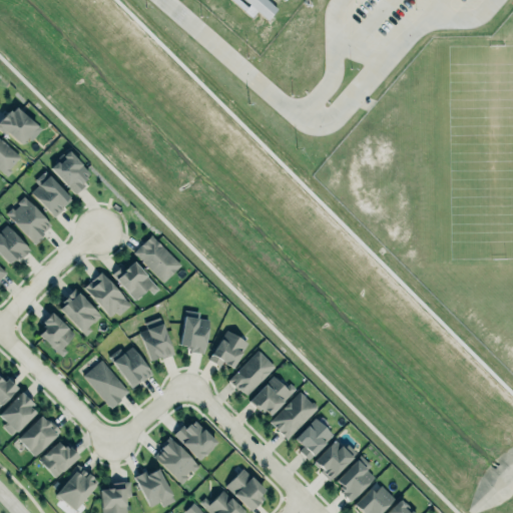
[(283,0),(283,1),(281,0),(269,0),(277,7),(267,19),(254,8),(248,15),(231,0),(283,0)]
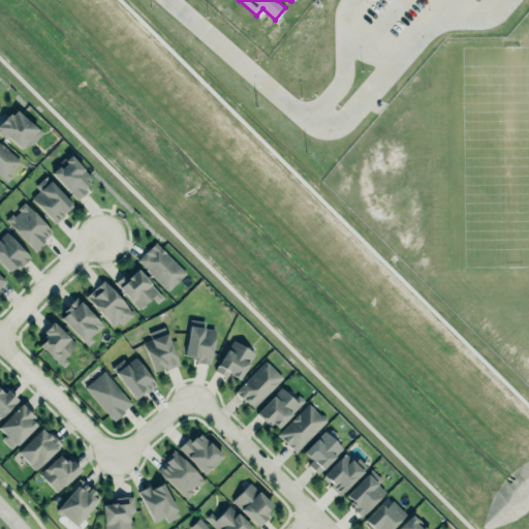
[(38,129),(16,110),(11,115),(8,112),(0,122),(0,133),(5,138),(6,136),(22,150),(38,129)]
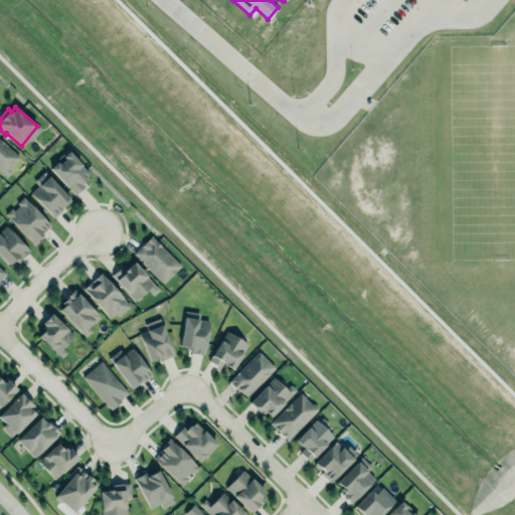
[(0,171),(0,139),(20,156),(8,169),(11,172),(7,177),(0,171)]
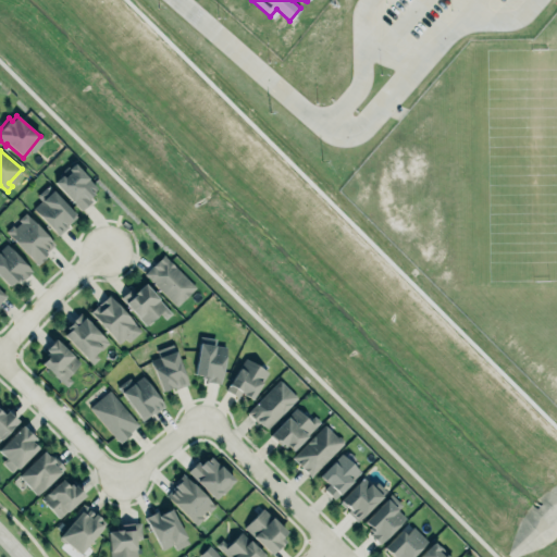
[(54,183),(74,164),(96,187),(90,193),(93,195),(89,198),(91,200),(81,211),(54,183)]
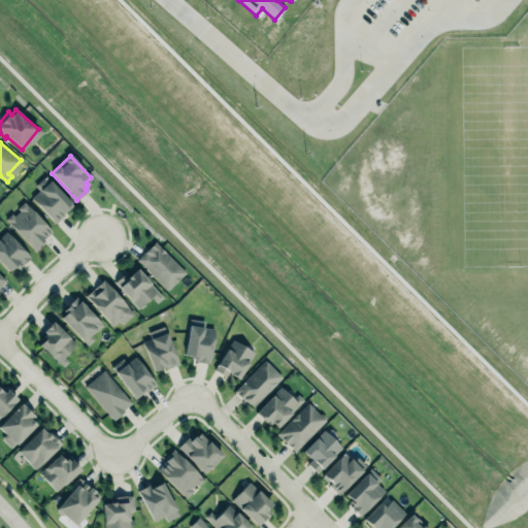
[(31,198),(50,180),(72,205),(63,212),(65,215),(55,224),(31,198)]
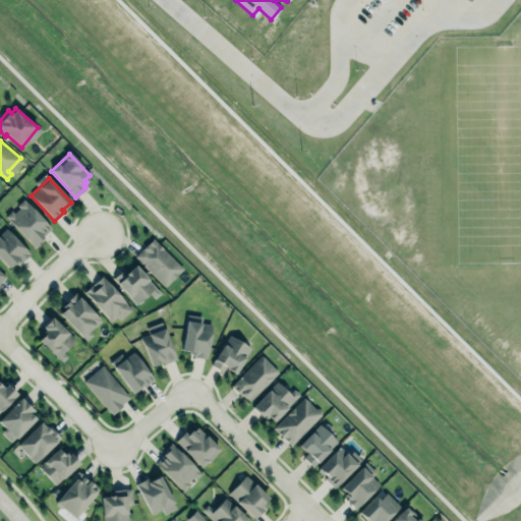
[(23,198),(51,228),(42,236),(44,237),(41,240),(42,241),(35,248),(5,217),(11,211),(13,213),(18,208),(16,205),(23,198)]
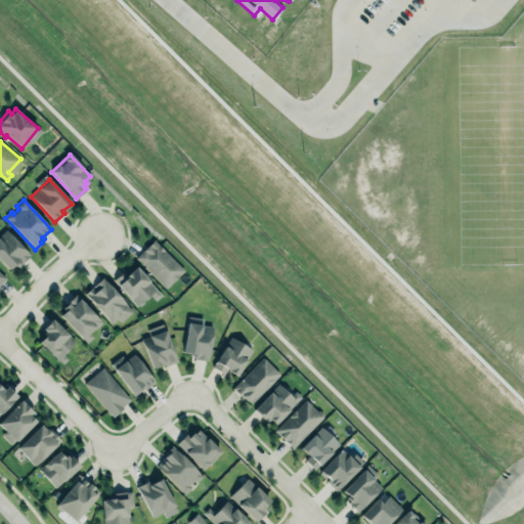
[(0,261),(7,270),(13,265),(14,266),(18,262),(19,265),(30,255),(7,230),(0,236),(0,261)]
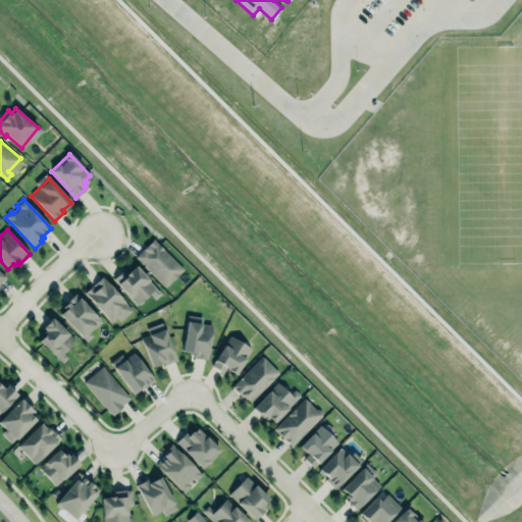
[(136,256),(153,239),(184,269),(166,286),(136,256)]
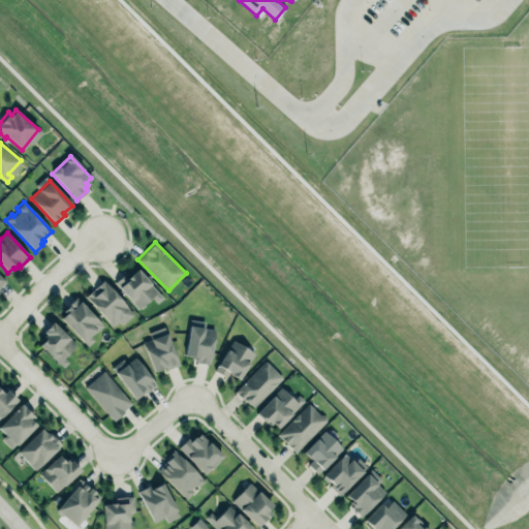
[(151,298),(155,302),(161,296),(136,269),(126,278),(123,274),(114,283),(138,309),(151,298)]
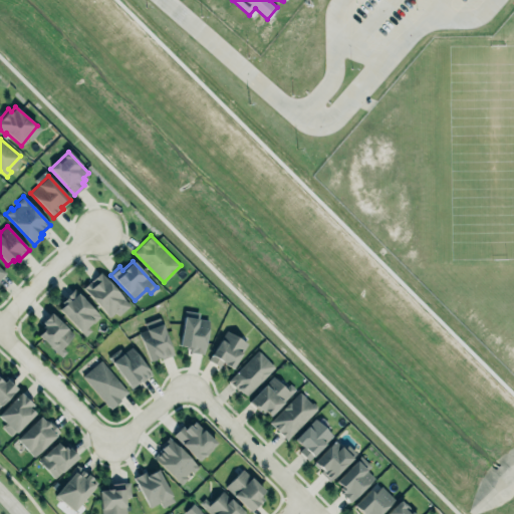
[(100,272),(94,278),(97,282),(93,286),(89,282),(83,288),(110,317),(115,312),(118,315),(130,305),(100,272)]
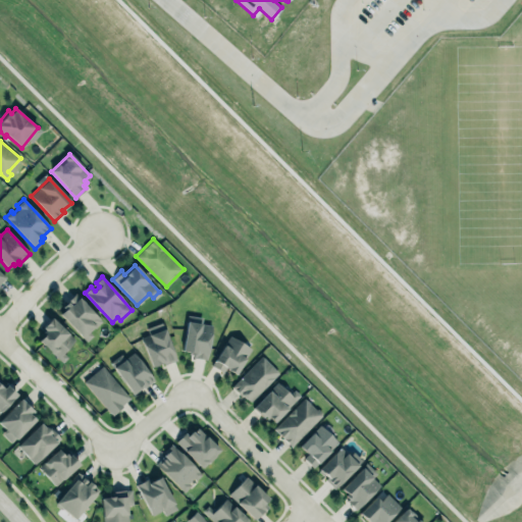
[(59,313),(79,296),(101,321),(89,330),(93,334),(86,341),(59,313)]
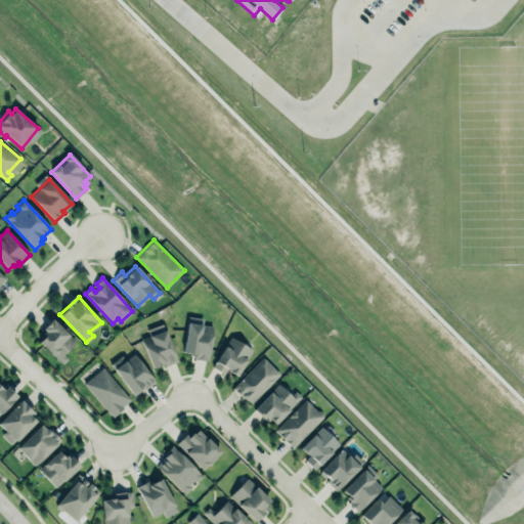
[(188,316),(203,318),(202,324),(212,326),(207,361),(192,359),(193,357),(191,357),(191,355),(181,353),(186,322),(187,322),(188,316)]
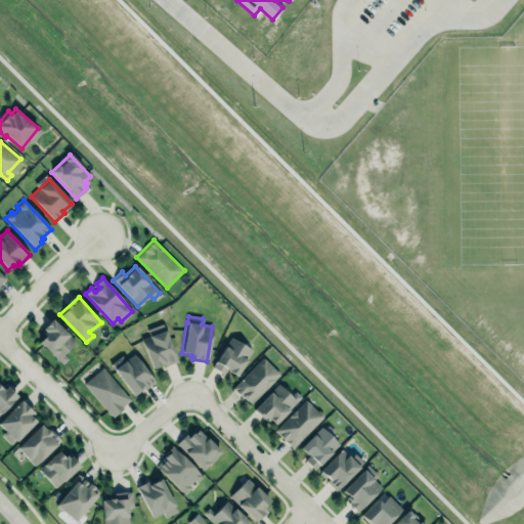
[(41,330),(45,334),(38,342),(58,361),(77,342),(51,318),(41,330)]
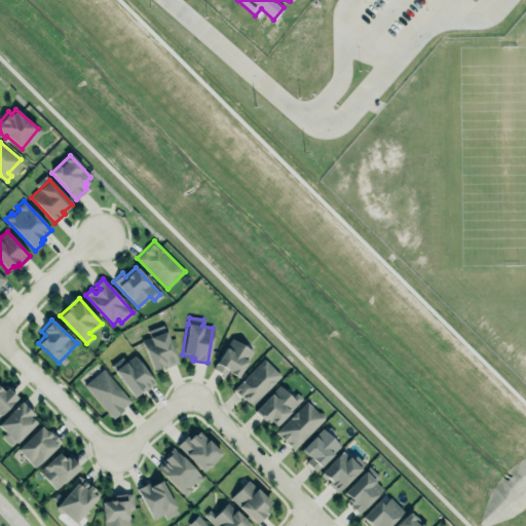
[(152,369),(141,339),(164,330),(177,363),(165,367),(164,364),(152,369)]
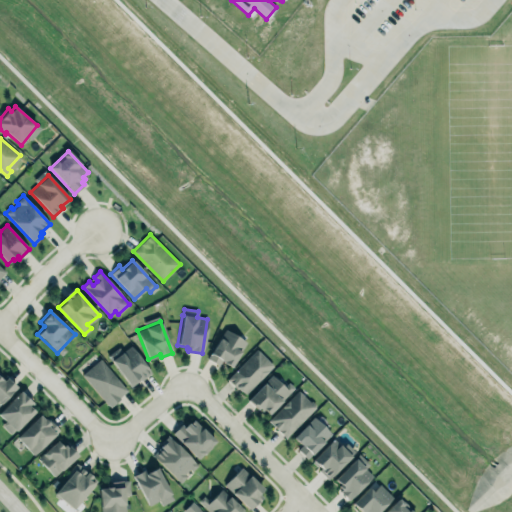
[(246,342),(225,328),(205,358),(217,366),(220,361),(230,367),(246,342)]
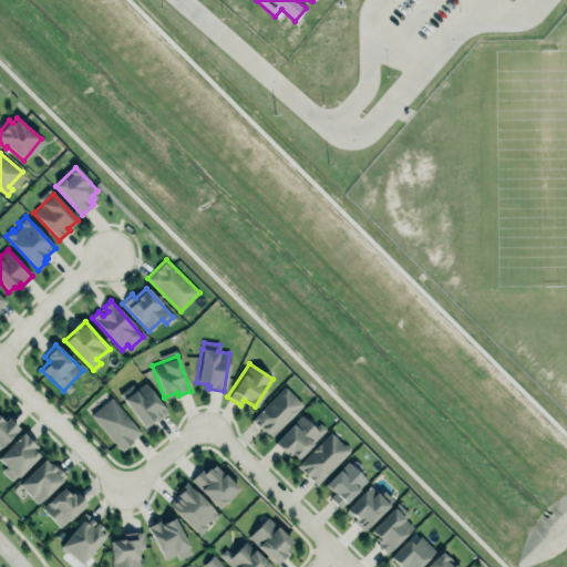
[(145,382),(167,413),(156,421),(155,420),(144,429),(119,393),(132,383),(135,389),(145,382)]
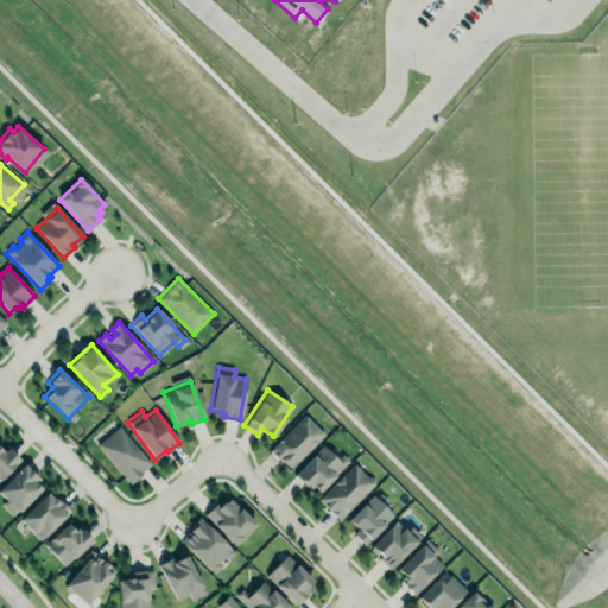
[(304,415),(324,435),(309,451),(306,453),(290,469),(285,464),(268,450),(304,415)]
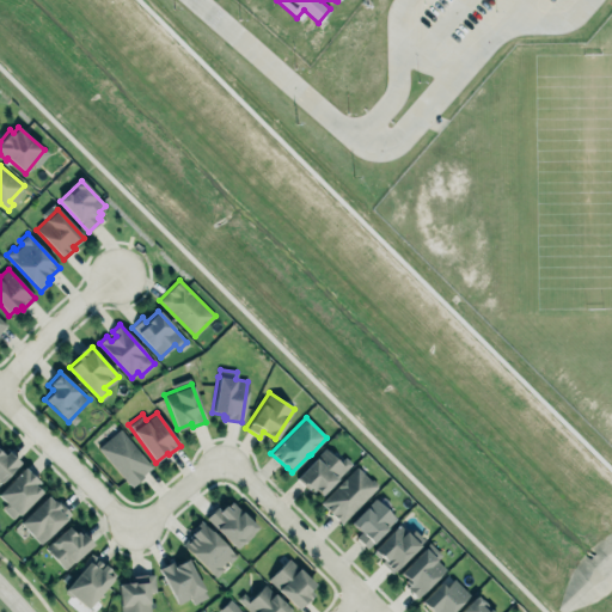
[(120,428),(152,466),(142,475),(144,476),(132,487),(98,447),(120,428)]
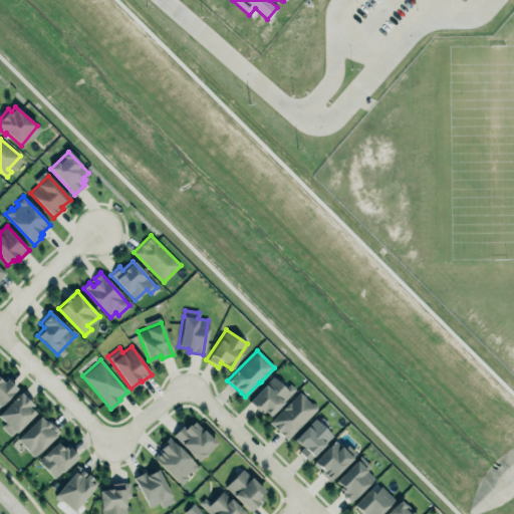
[(288,383),(284,388),(271,375),(249,401),(267,418),(294,389),(288,383)]
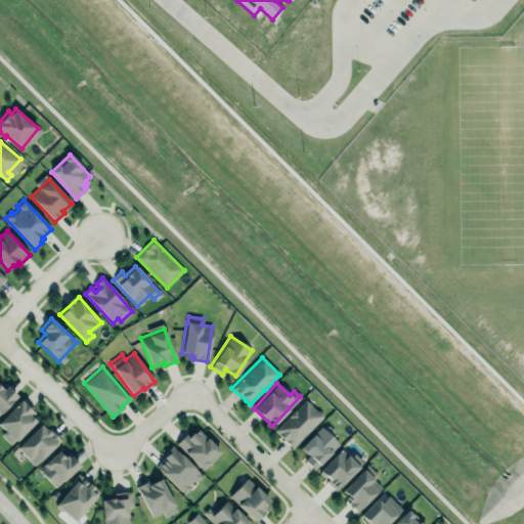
[(0,387),(2,389),(6,385),(17,395),(0,412),(0,387)]
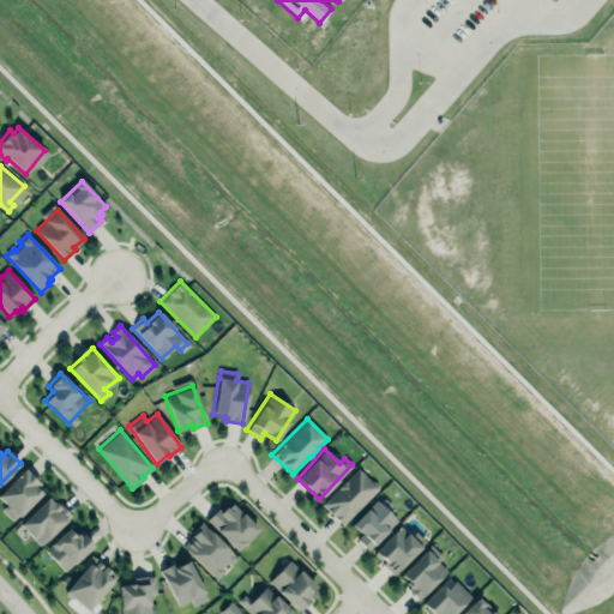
[(0,493),(24,469),(40,485),(36,488),(42,494),(14,522),(2,510),(6,506),(0,499),(0,493)]
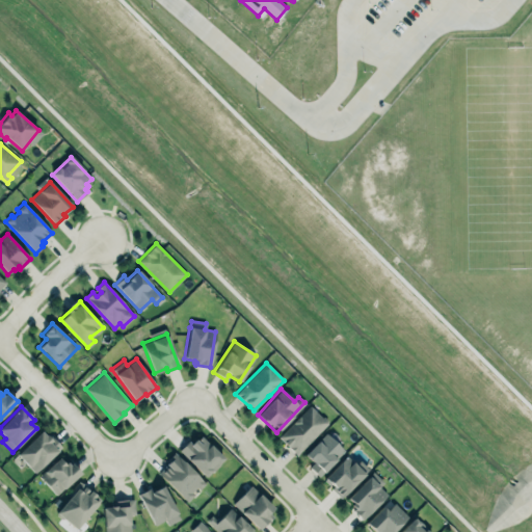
[(278,437),(309,406),(320,418),(323,417),(327,421),(327,424),(297,455),(278,437)]
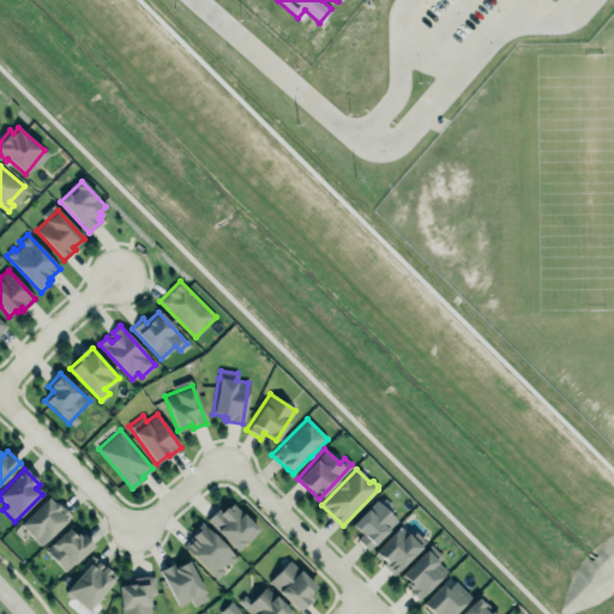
[(17,524),(46,494),(59,509),(56,511),(65,519),(40,545),(17,524)]
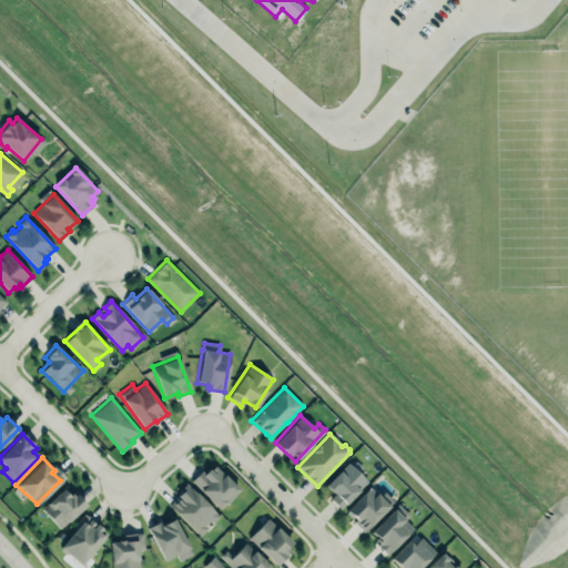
[(239,490),(212,463),(192,482),(219,509),(239,490)]
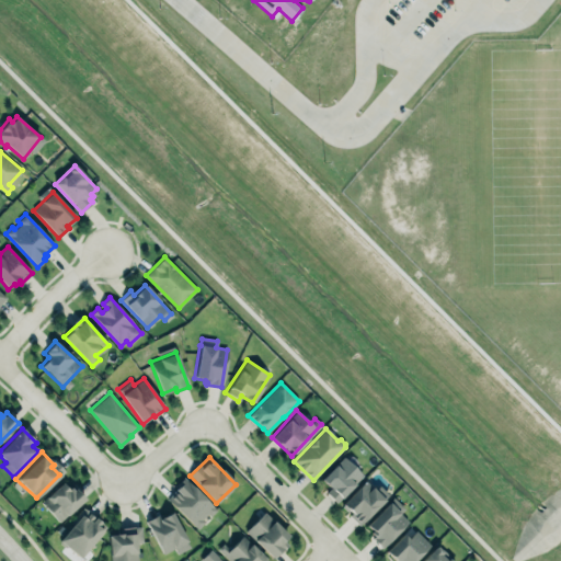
[(364,476),(344,457),(321,480),(330,489),(327,492),(336,503),(364,476)]
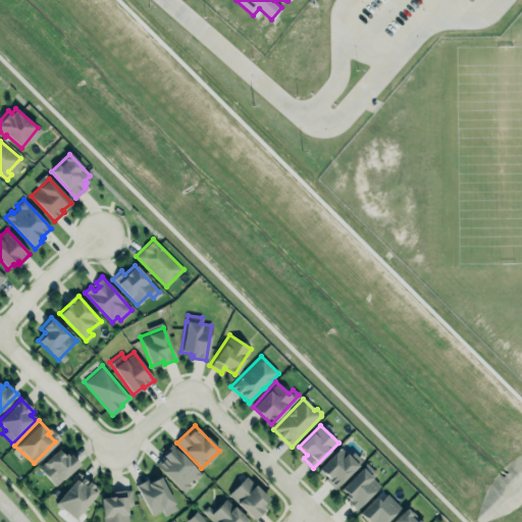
[(157,464),(165,457),(163,455),(169,450),(167,448),(172,442),(202,474),(197,479),(195,477),(190,482),(192,484),(184,491),(157,464)]
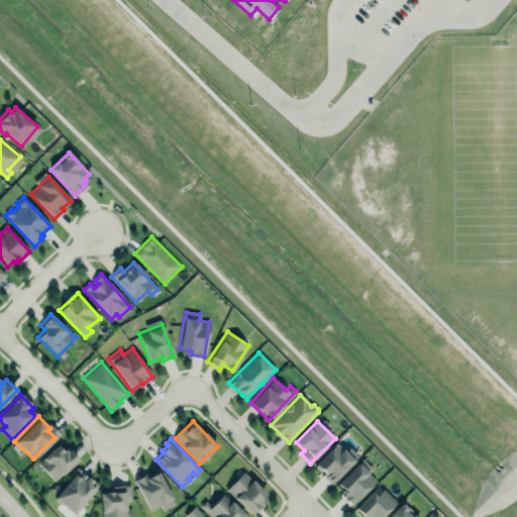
[(357,455),(348,447),(344,450),(335,442),(313,467),(331,484),(357,455)]
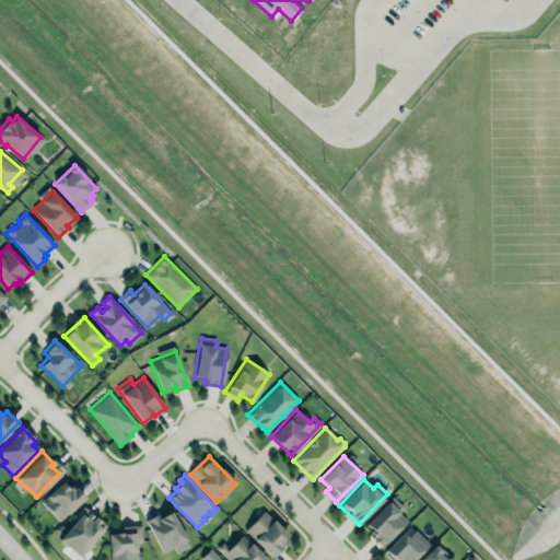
[(42,501),(49,511),(59,521),(85,499),(77,487),(74,490),(71,487),(69,489),(62,481),(42,501)]
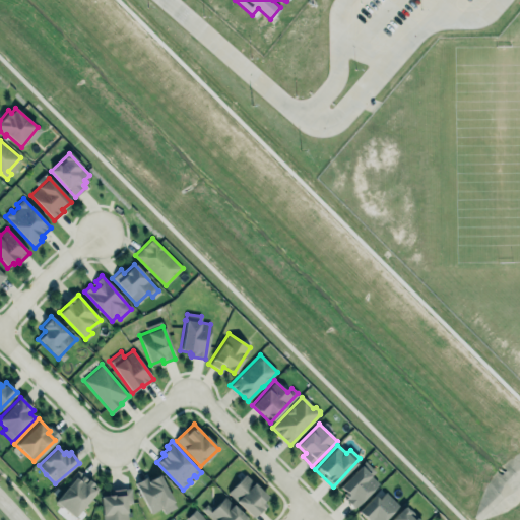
[(339,488),(362,465),(366,461),(375,472),(372,476),(379,483),(359,505),(350,498),(343,495),(339,488)]
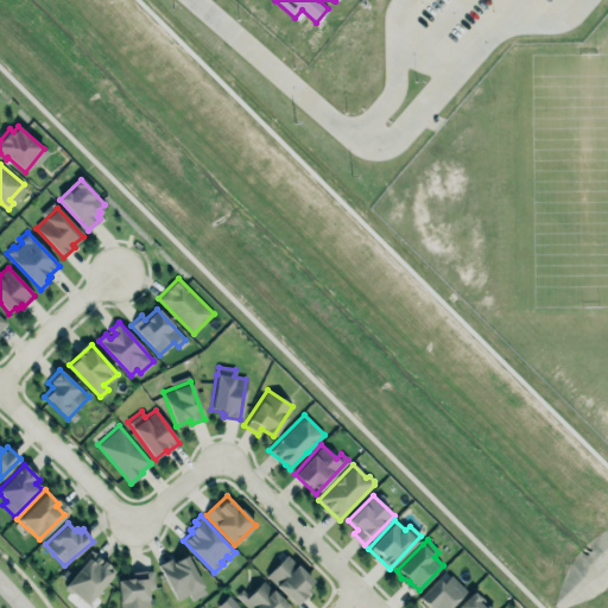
[(114,570),(90,551),(63,586),(87,606),(114,570)]
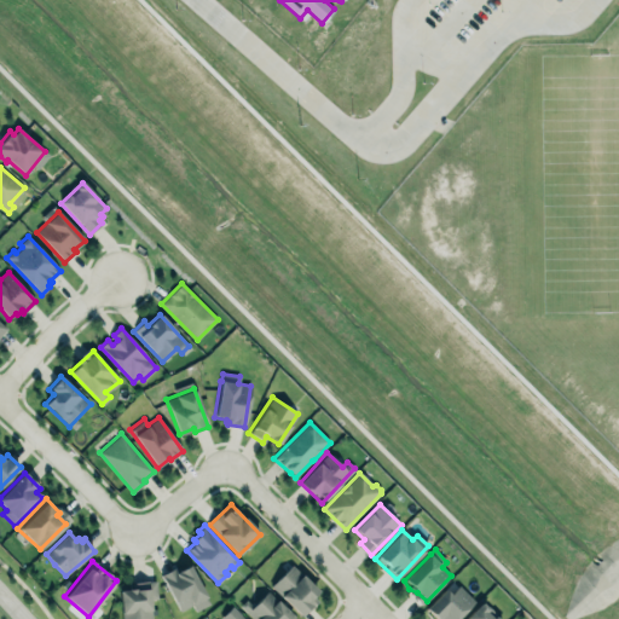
[(162,573),(181,609),(192,603),(196,611),(209,603),(189,565),(177,571),(174,567),(162,573)]
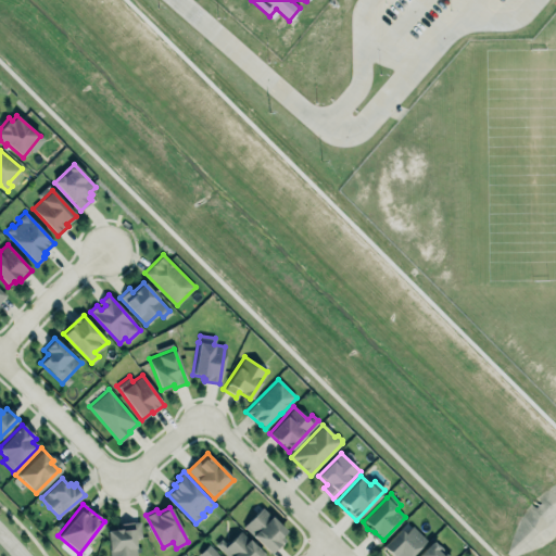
[(270,554),(253,536),(253,535),(244,526),(263,508),(286,531),(279,536),(283,541),(270,554)]
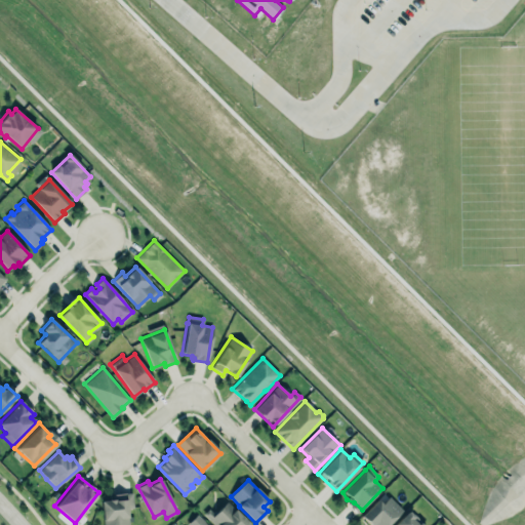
[(101,500),(103,524),(128,524),(127,509),(132,508),(131,492),(112,494),(112,499),(101,500)]
